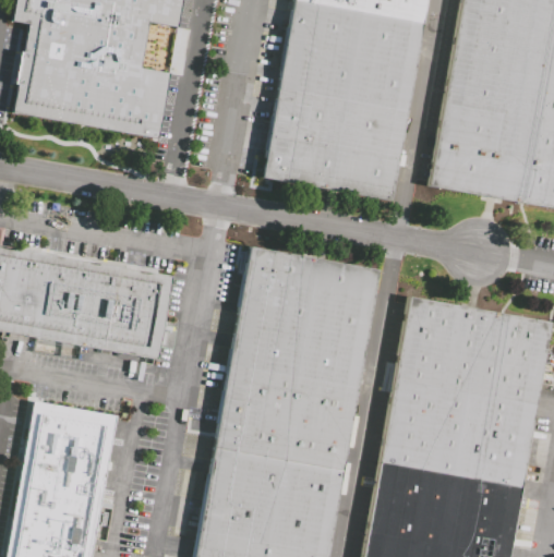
[(15,0),(12,23),(28,25),(13,114),(16,114),(160,140),(160,136),(171,75),(140,70),(148,23),(180,28),(180,26),(184,0),(15,0)]
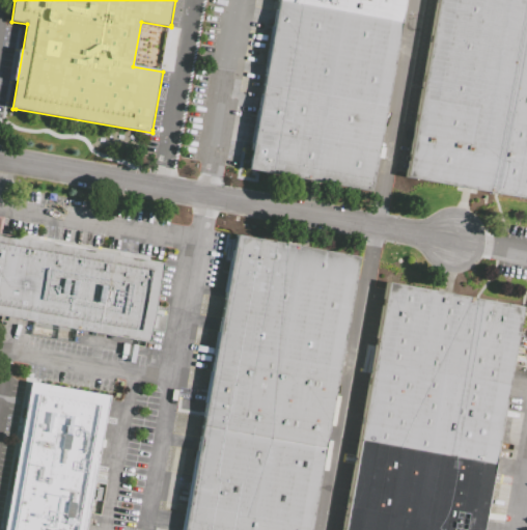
[(280,0),(280,1),(404,23),(408,0),(280,0)]
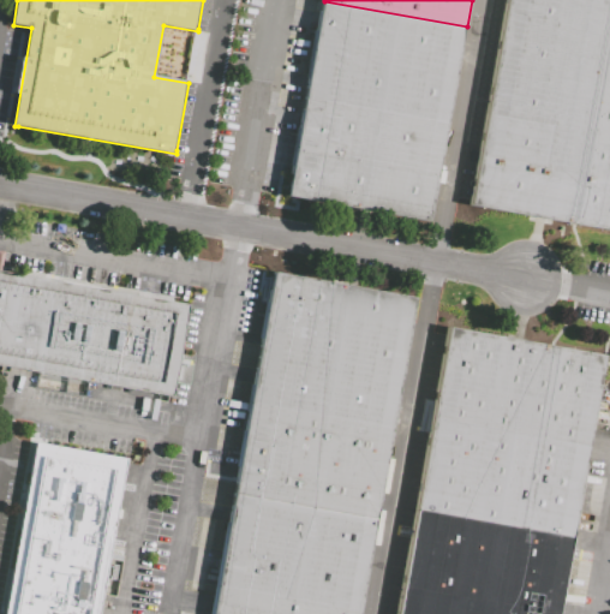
[(476,207),(530,216),(554,220),(609,228),(609,0),(512,0),(478,197),(476,207)]
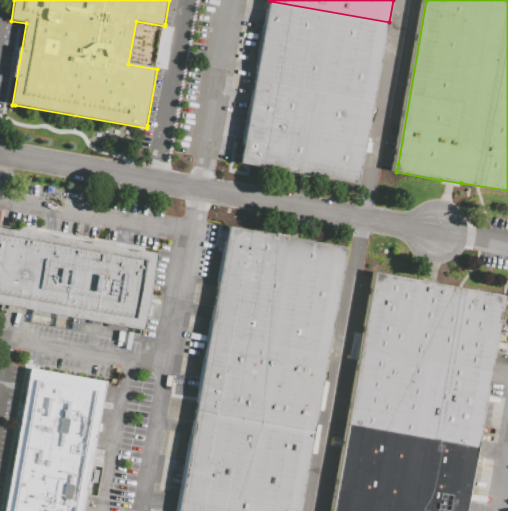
[(260,57),(379,78),(389,22),(270,1),(260,57)]
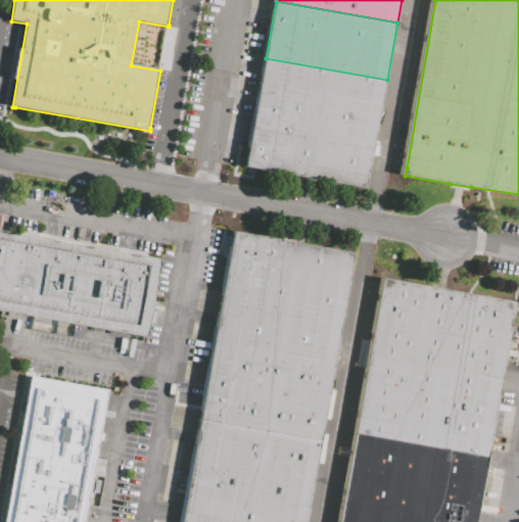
[(256,109),(378,131),(387,80),(266,58),(256,109)]
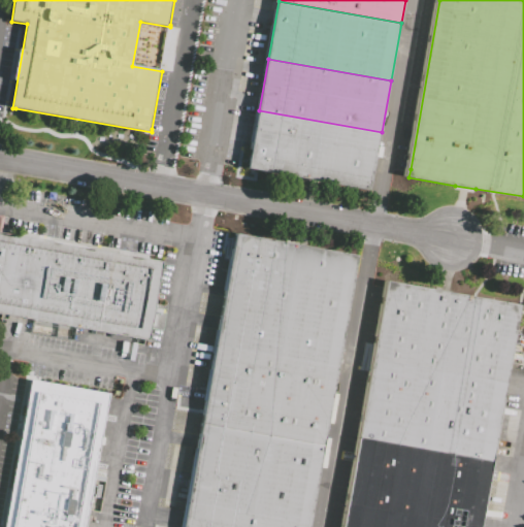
[(249,168),(252,168),(260,170),(372,190),(372,187),(382,132),(259,110),(253,145),(250,162),(249,168)]
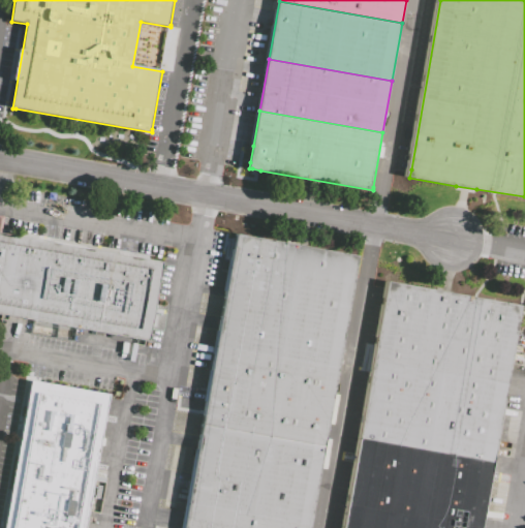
[(0,230),(0,267),(157,296),(163,261),(0,230)]
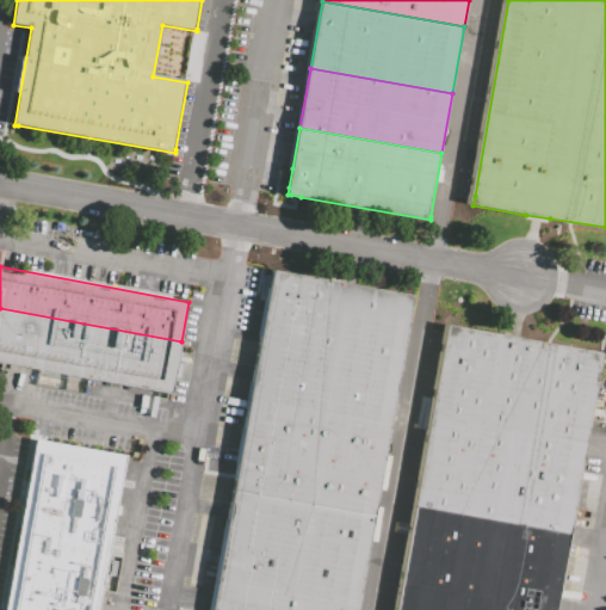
[(274,269),(415,294),(412,318),(377,515),(235,490),(274,269)]
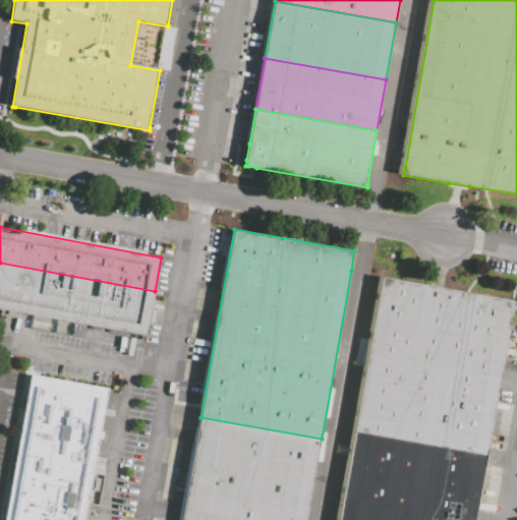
[(0,263),(155,291),(147,335),(0,307),(0,263)]
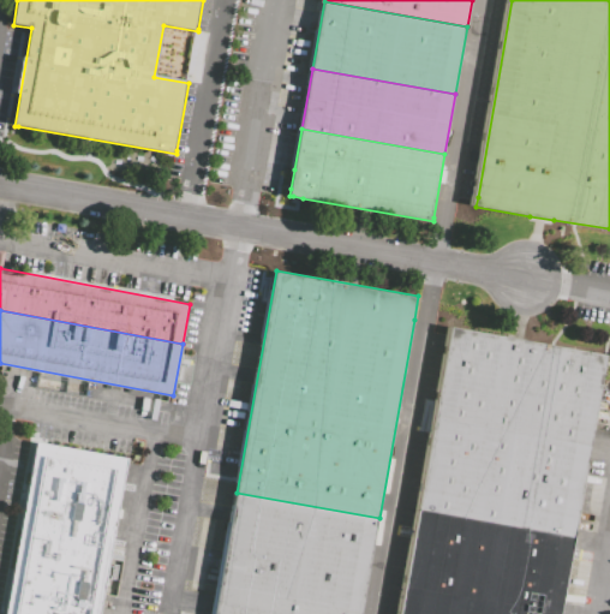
[(454,326),(515,337),(525,339),(605,353),(609,353),(609,359),(605,379),(578,536),(422,507),(453,334),(454,326)]
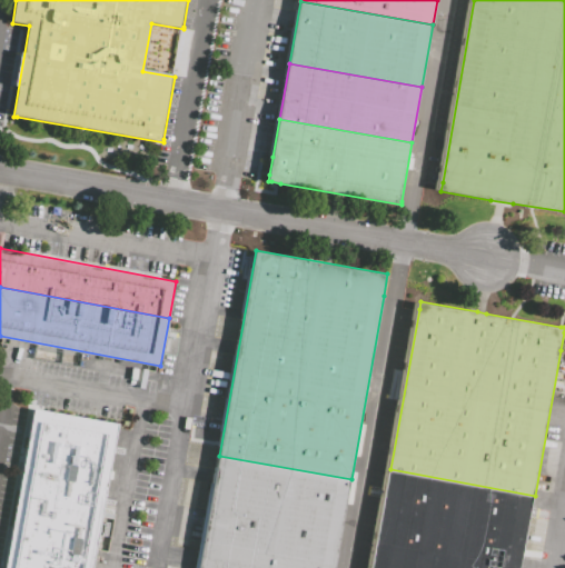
[(7,567),(36,409),(120,425),(93,567),(7,567)]
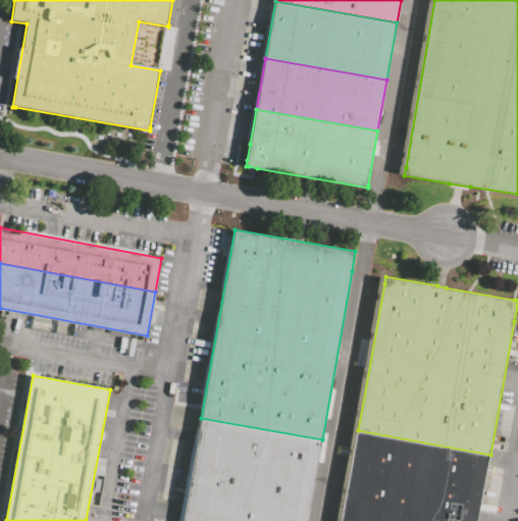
[(322,439),(316,472),(195,451),(201,418),(322,439)]
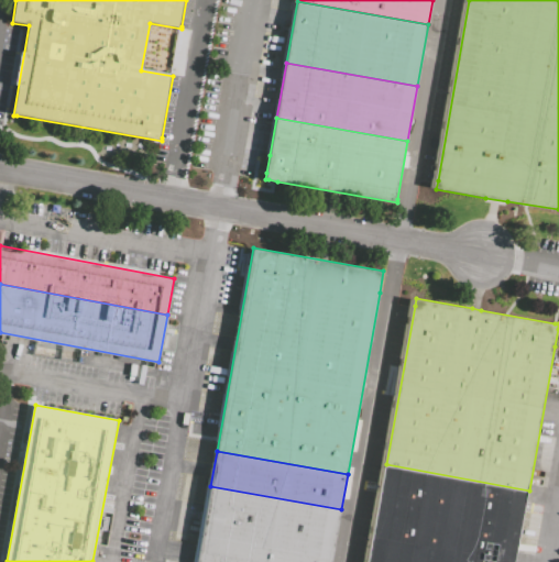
[(371,548),(448,561),(516,561),(529,491),(386,464),(371,548)]
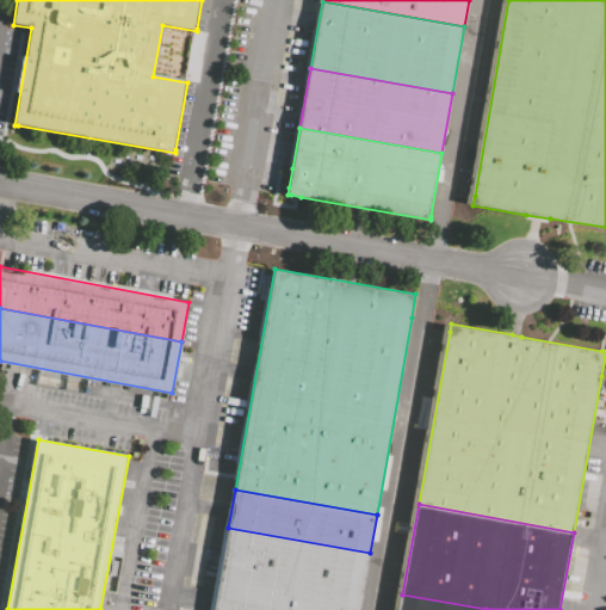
[(370,553),(363,593),(221,568),(228,528),(370,553)]
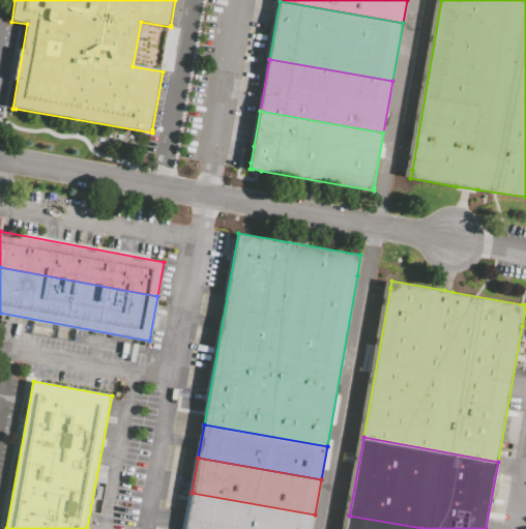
[(315,515),(312,528),(185,528),(192,493),(315,515)]
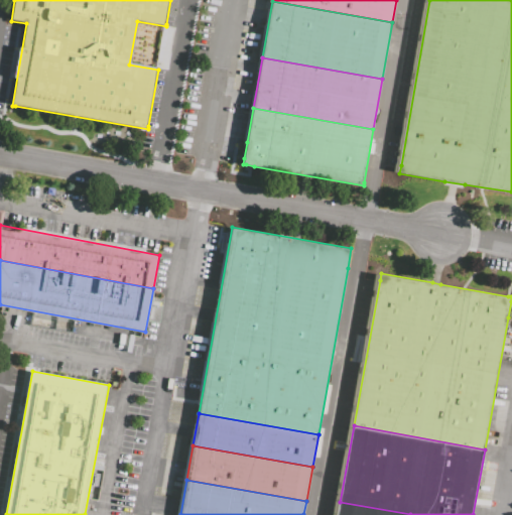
[(337,514),(410,514),(340,502),(337,514)]
